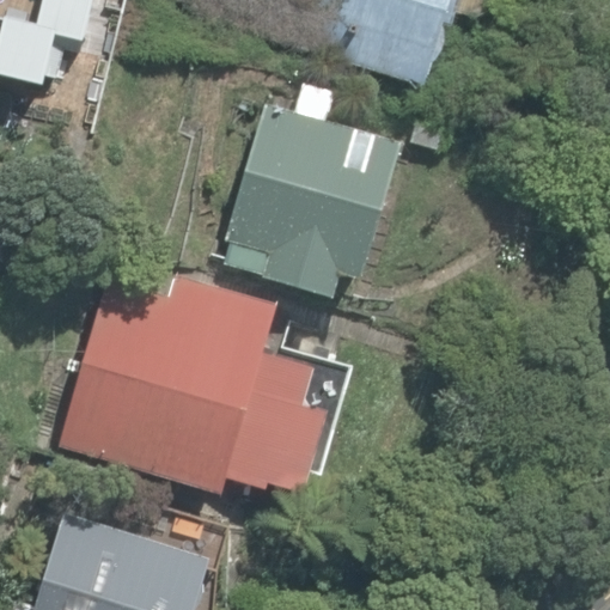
[(0,74),(43,85),(46,75),(55,78),(62,49),(79,54),(91,0),(0,0),(0,74)]
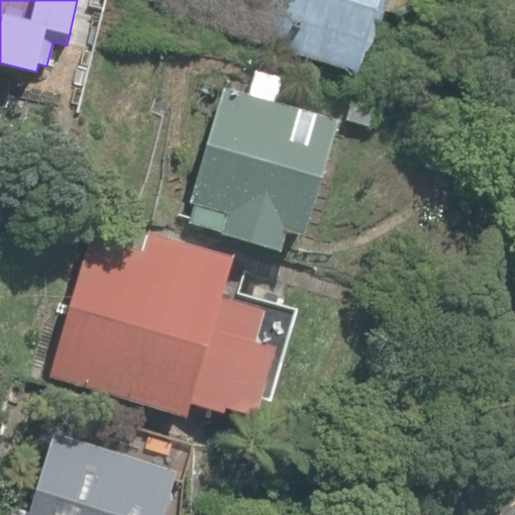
[(153,0),(150,10),(356,72),(371,24),(381,27),(388,0),(153,0)]
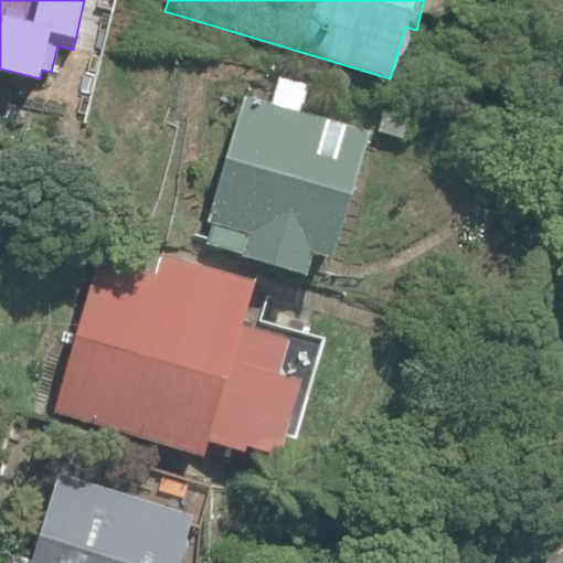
[(240,255),(307,275),(312,253),(335,258),(371,131),(300,110),(308,84),(278,76),(271,103),(243,95),(206,221),(211,223),(205,243),(241,253),(240,255)]
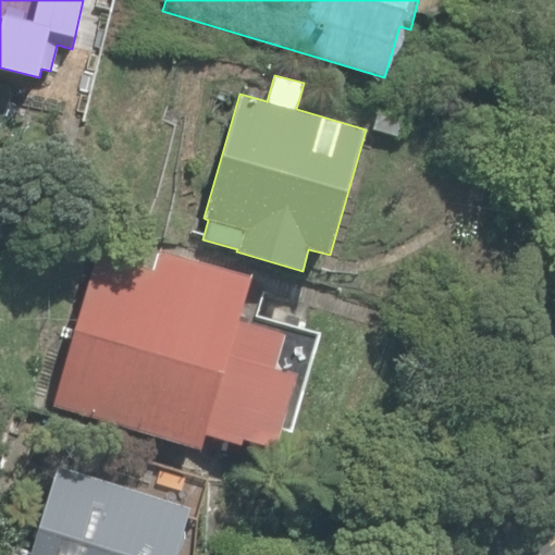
[(51,405),(200,449),(205,434),(242,445),(244,438),(276,447),(298,373),(275,366),(285,332),(239,319),(251,276),(159,249),(153,270),(97,253),(51,405)]
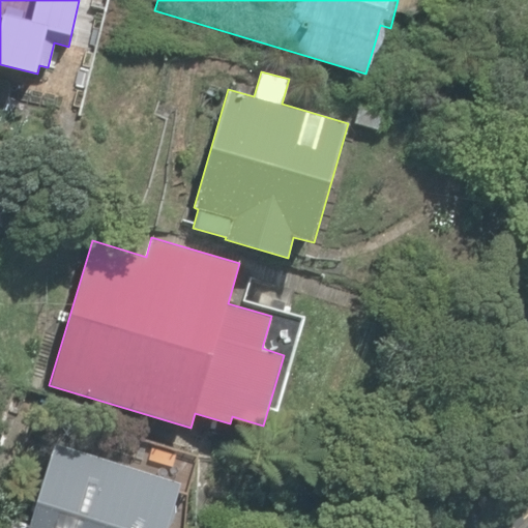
[(116,450),(135,456),(140,439),(120,434),(116,450)]
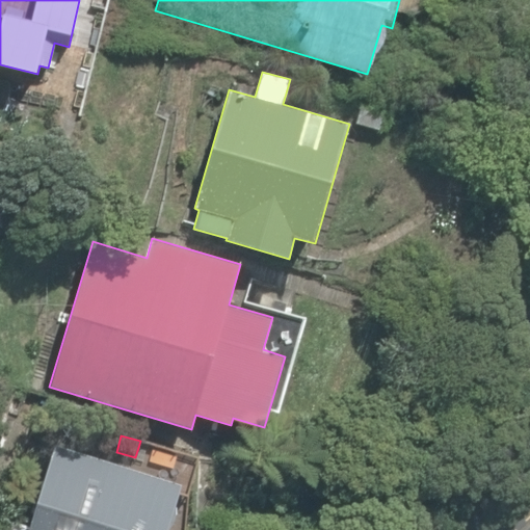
[(28,529),(168,529),(183,483),(54,444),(28,529)]
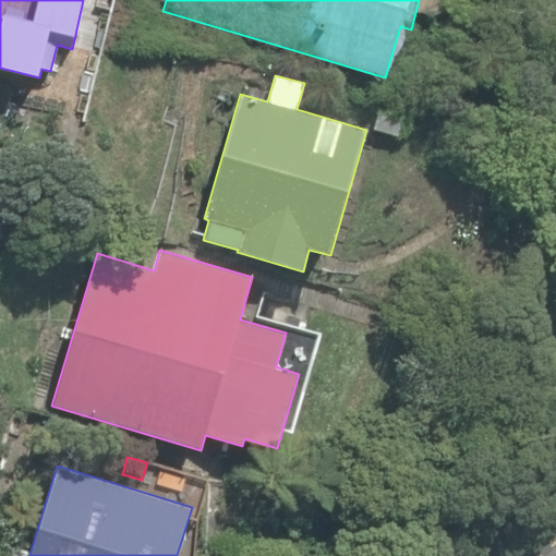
All buildings are outlined.
